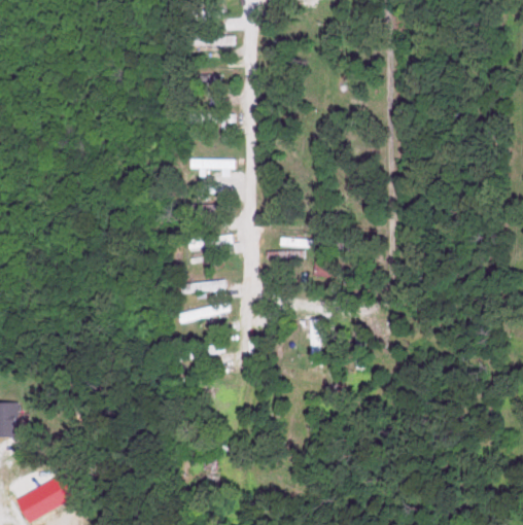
[(186,21),(225,19),(225,9),(186,11),(186,21)]
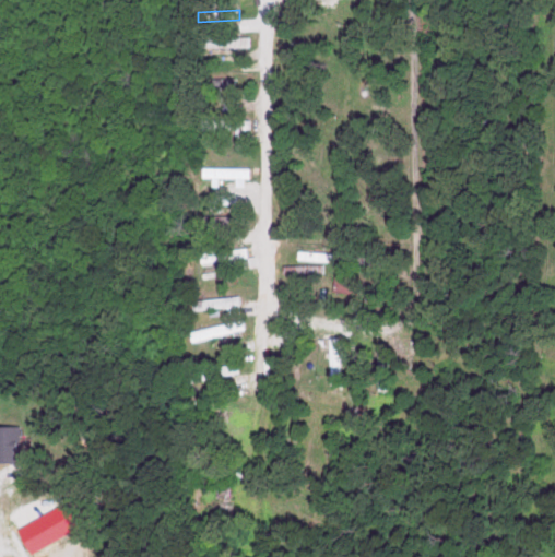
[(250,38),(211,37),(211,47),(250,47),(250,38)]
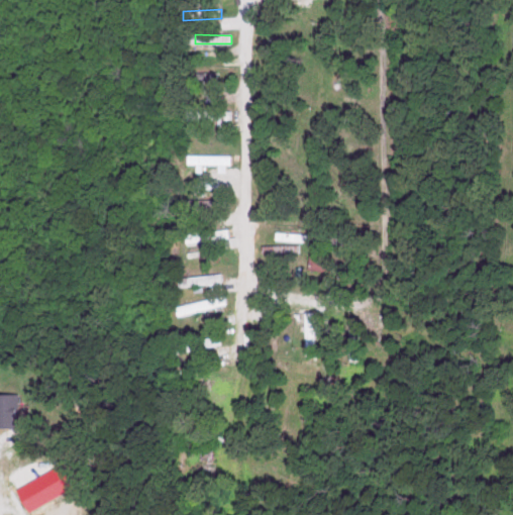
[(186,121),(219,120),(219,123),(231,123),(231,111),(185,112),(186,121)]
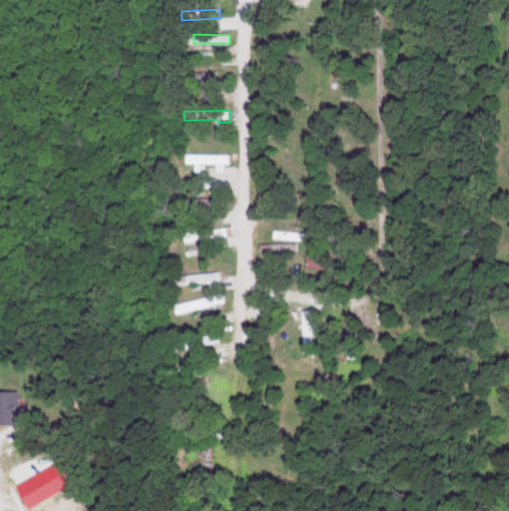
[(186,164),(230,164),(230,155),(186,154),(186,164)]
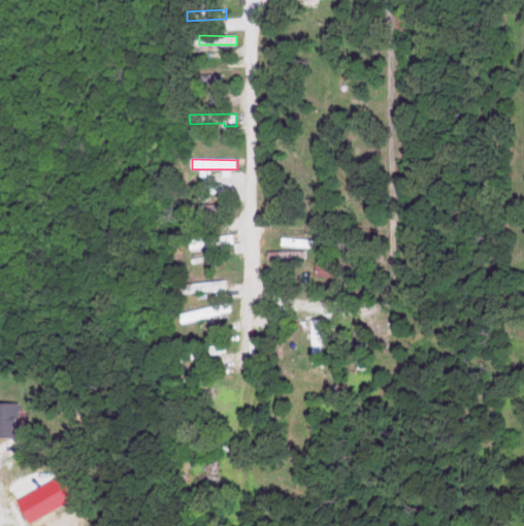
[(189,239),(190,249),(235,244),(234,234),(189,239)]
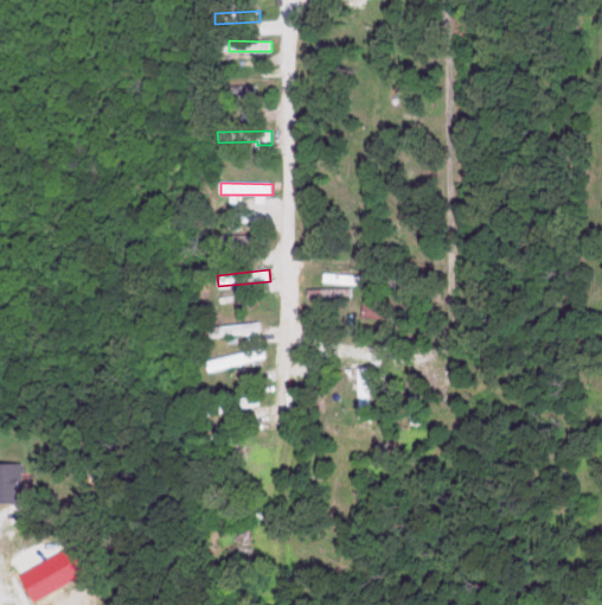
[(389,304),(363,301),(362,319),(388,320),(389,304)]
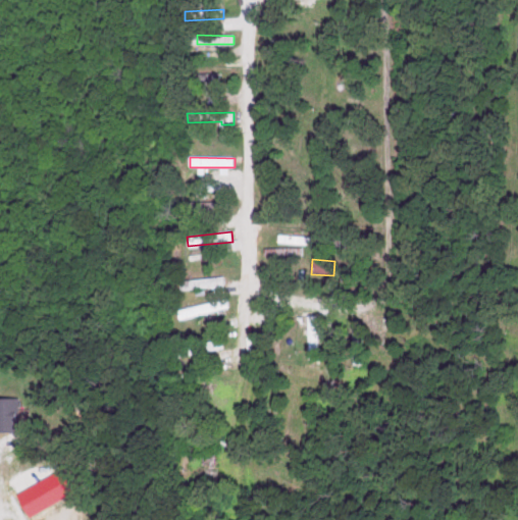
[(213,294),(224,293),(221,276),(184,281),(185,291),(212,287),(213,294)]
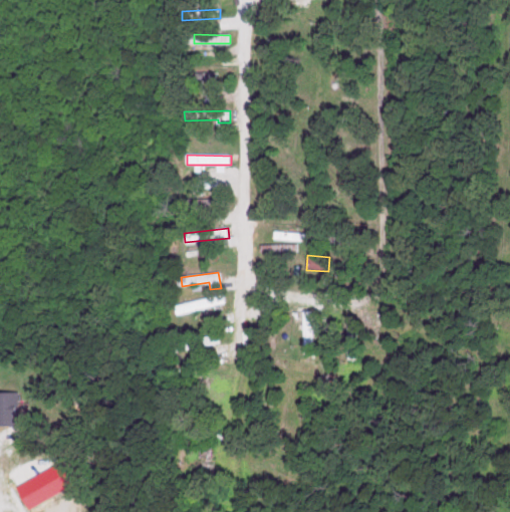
[(226,304),(224,294),(173,306),(175,315),(226,304)]
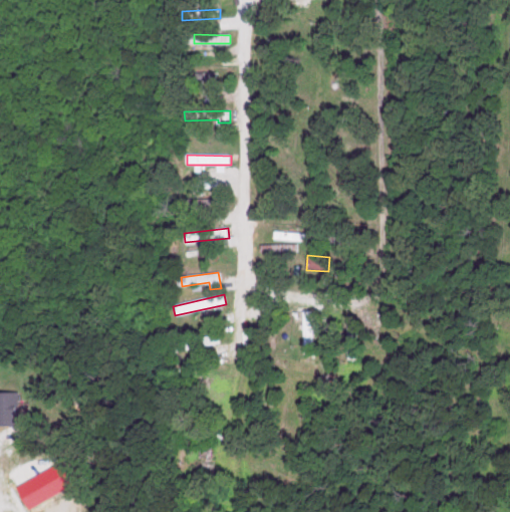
[(319,332),(319,313),(302,313),(304,354),(314,354),(313,332),(319,332)]
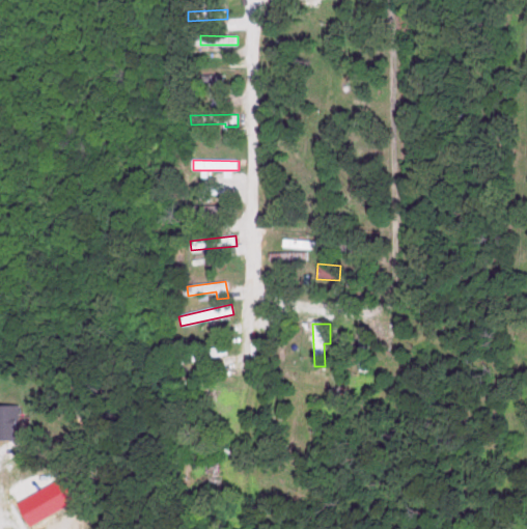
[(227,356),(226,346),(187,352),(189,361),(227,356)]
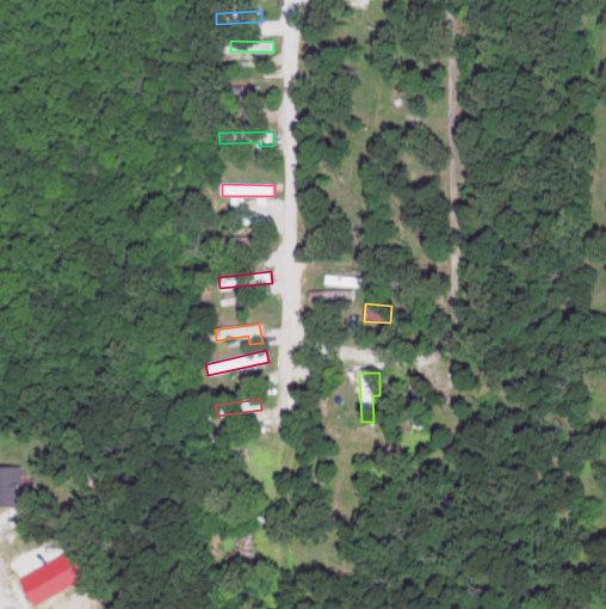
[(0,506),(24,506),(23,466),(0,466),(0,506)]
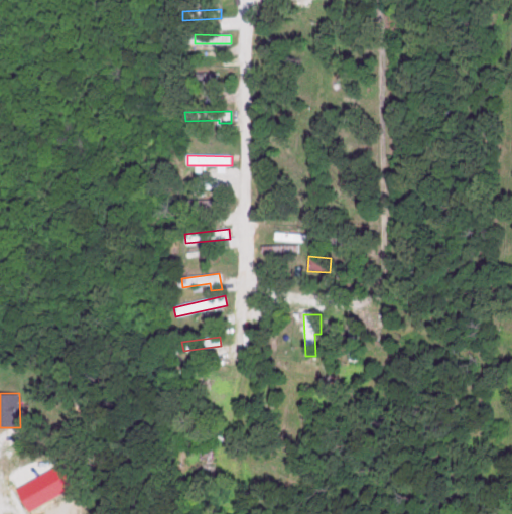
[(76,490),(66,466),(19,485),(29,509),(76,490)]
